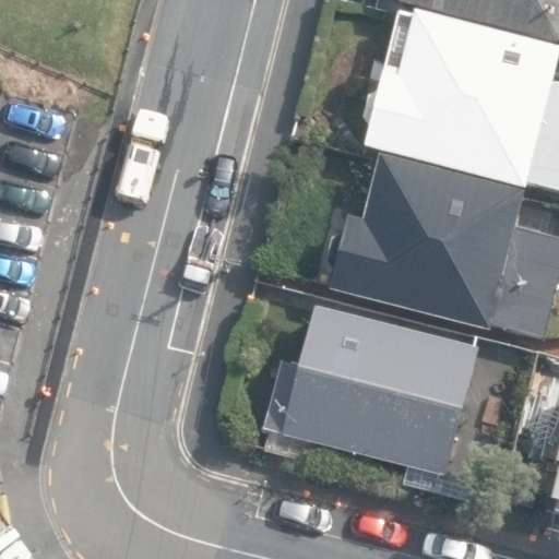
[(558,0),(401,0),(401,3),(558,44),(558,0)]
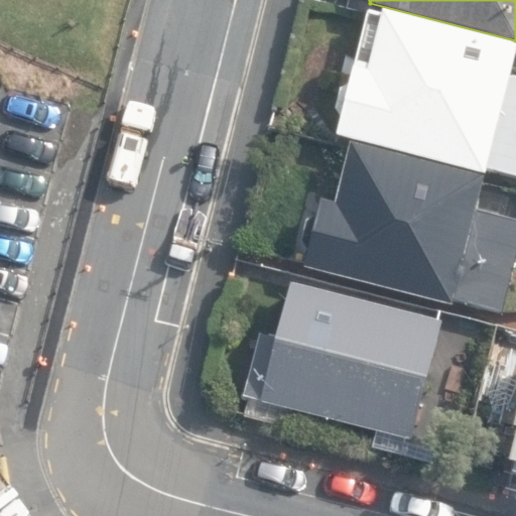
[(331,134),(515,179),(515,82),(510,81),(515,56),(515,47),(368,11),(350,86),(340,91),(331,134)]
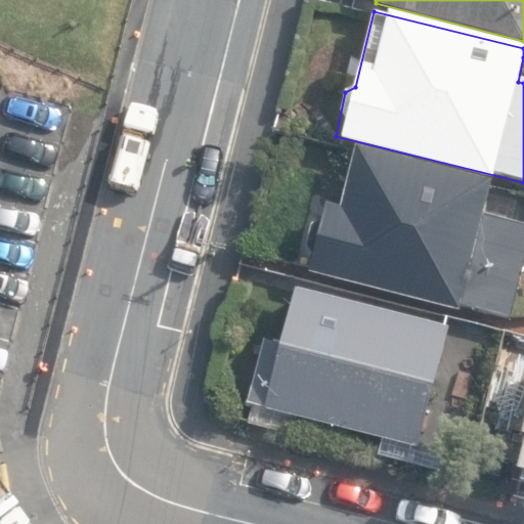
[(460,307),(510,319),(523,261),(523,225),(483,215),(491,182),(356,148),(341,208),(325,204),(321,221),(312,219),(305,247),(312,257),(308,273),(459,311),(460,307)]
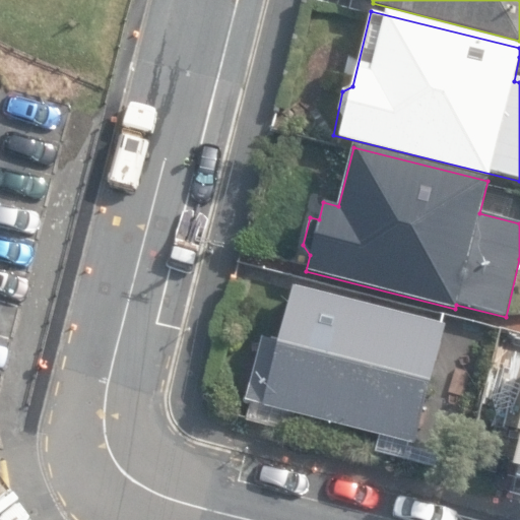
[(245,400),(413,444),(445,324),(294,284),(289,300),(278,306),(271,337),(262,335),(245,400)]
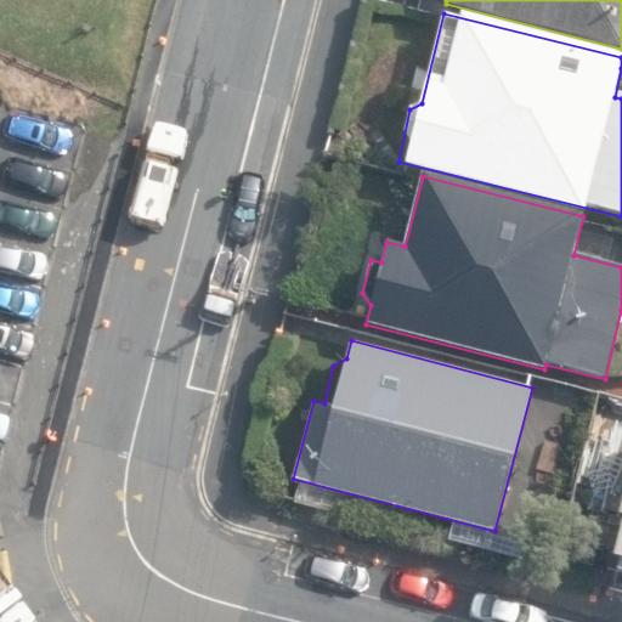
[(621,501),(617,519),(621,520),(611,563),(621,565),(621,501)]
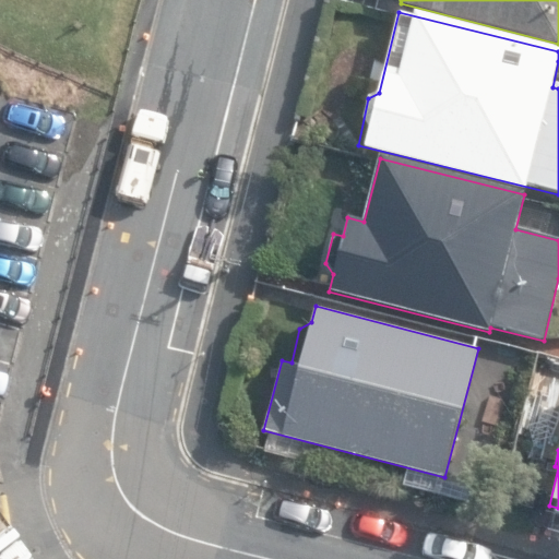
All buildings are outlined.
